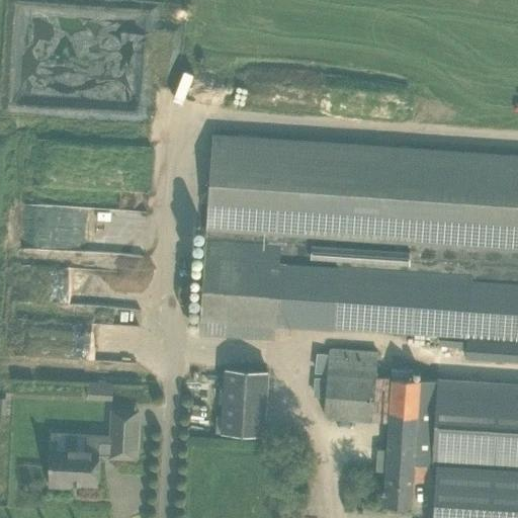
[(21,97),(22,33),(6,32),(4,96),(21,97)]
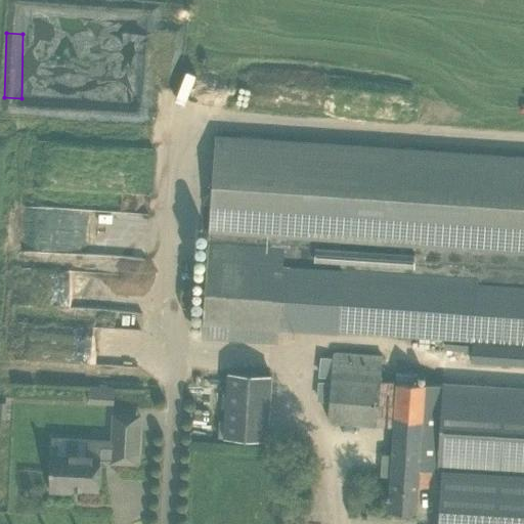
[(469,367),(523,370),(523,157),(215,136),(202,323),(225,324),(225,340),(275,343),(276,329),(471,342),(469,367)]
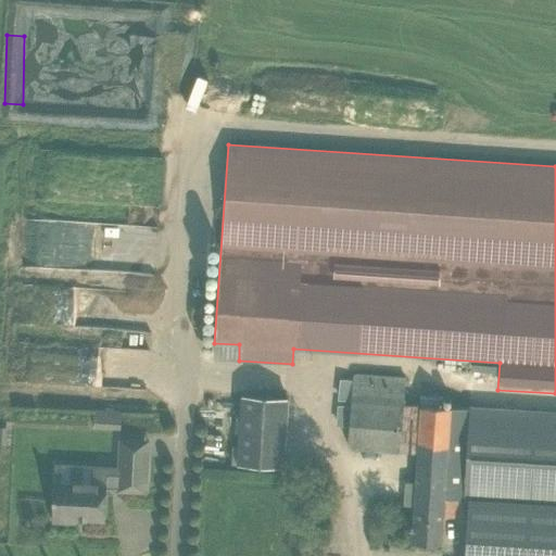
[(346,445),(397,450),(404,371),(352,368),(346,445)]
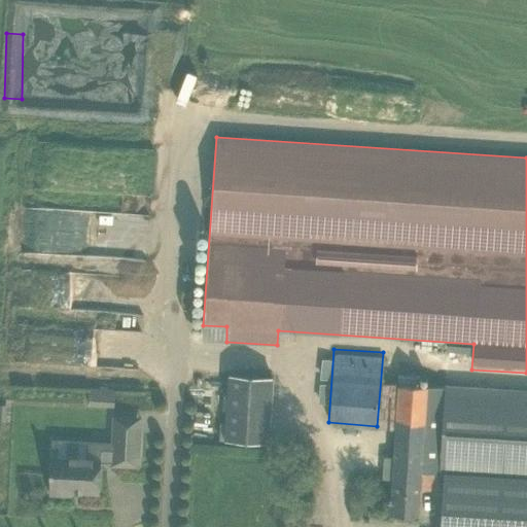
[(224,441),(268,443),(272,378),(229,375),(224,441)]
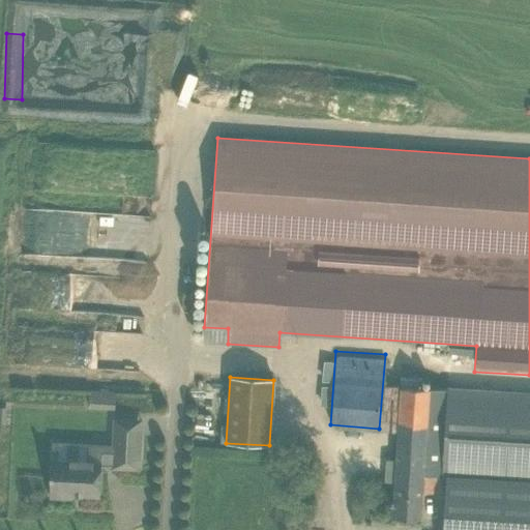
[(88,389),(87,409),(114,410),(115,390),(88,389)]
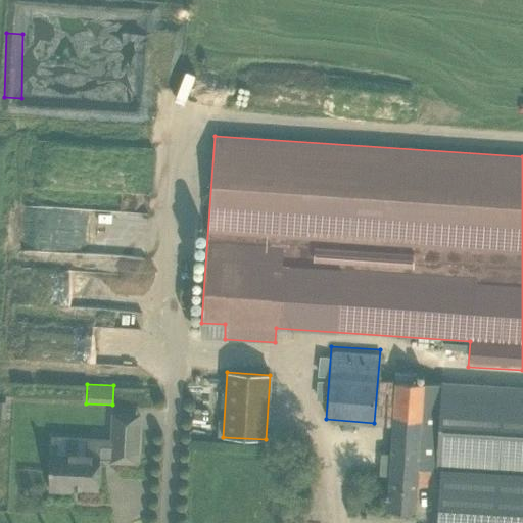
[(98,489),(100,460),(110,460),(110,462),(137,463),(139,430),(111,429),(110,445),(89,444),(89,455),(51,454),(50,454),(48,490),(70,491),(70,488),(98,489)]
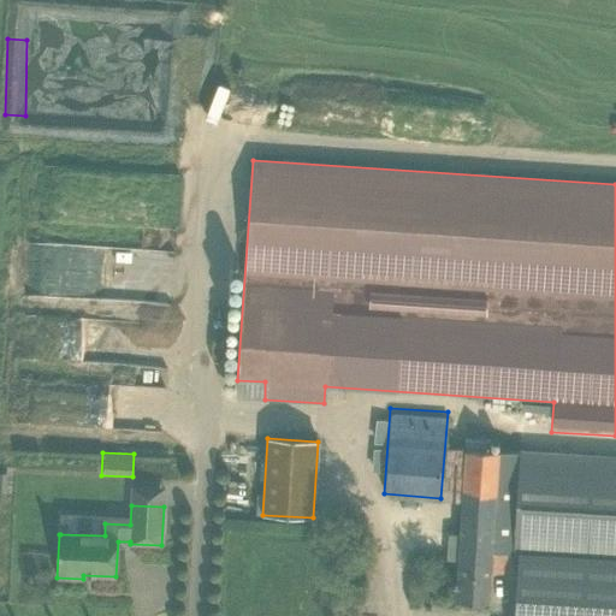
[(455,600),(489,603),(491,572),(457,569),(455,600)]
